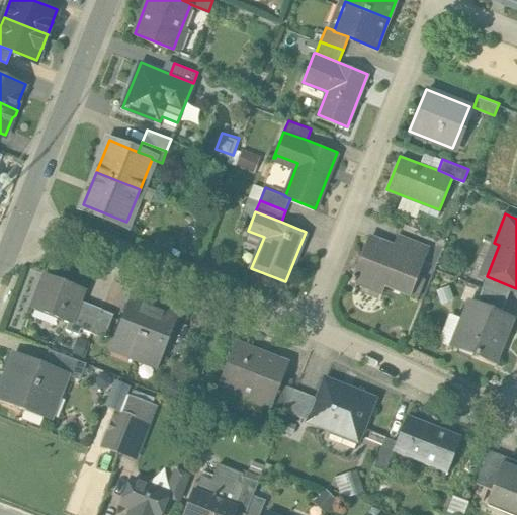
[(425,256),(403,248),(404,247),(381,238),(380,241),(368,237),(351,279),(362,283),(365,275),(411,293),(425,256)]
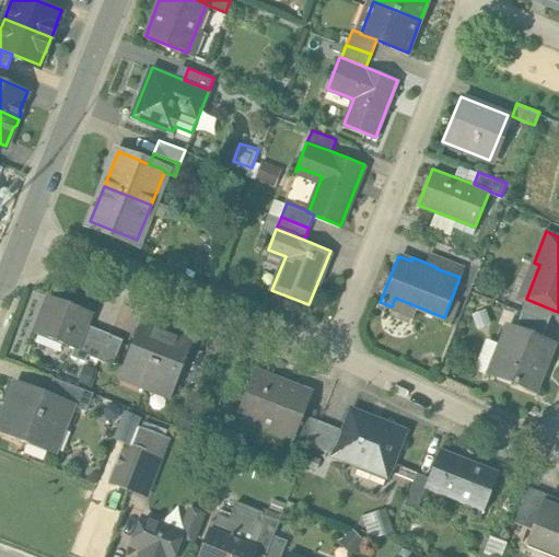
[(464,265),(440,256),(437,267),(435,268),(459,277),(464,265)]
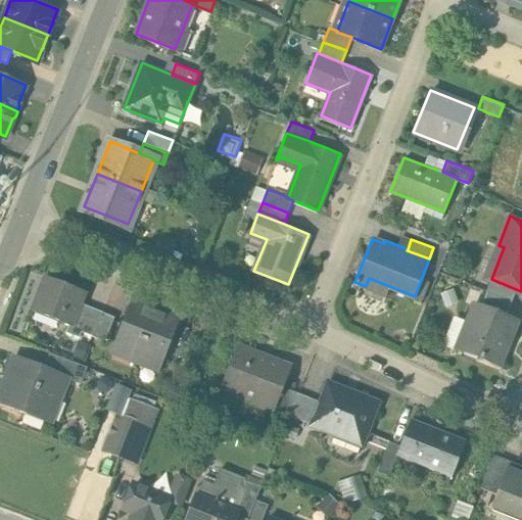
[(85,290),(47,276),(33,310),(69,324),(66,332),(80,337),(82,331),(92,306),(80,301),(85,290)]
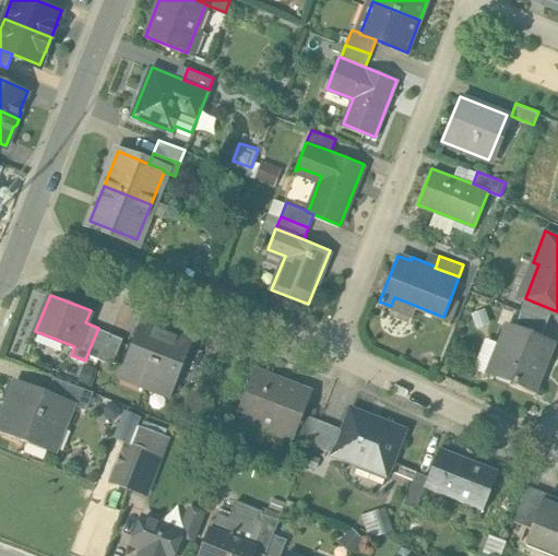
[(551,309),(525,298),(521,310),(547,321),(551,309)]
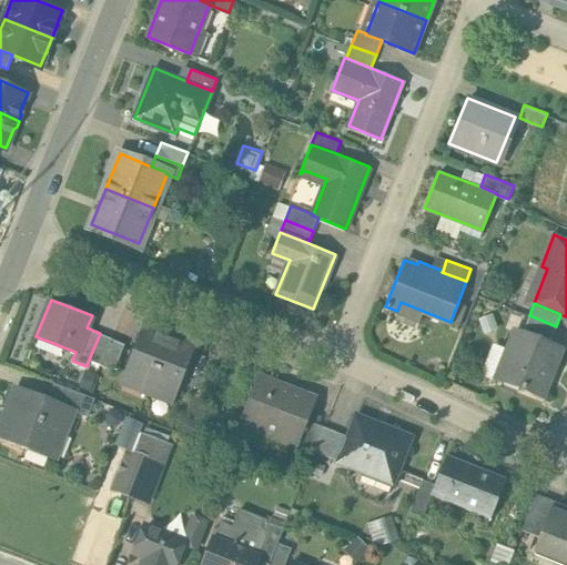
[(556,326),(529,315),(523,330),(549,341),(556,326)]
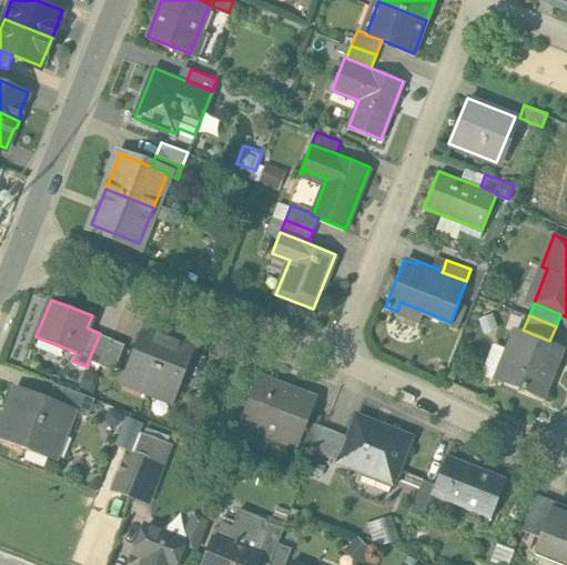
[(144,321),(120,383),(147,394),(172,332),(144,321)]
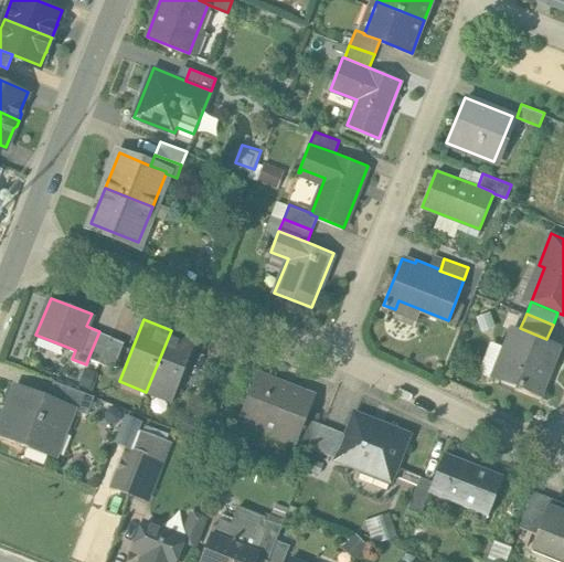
[(520,328),(513,326),(493,377),(539,394),(559,343),(546,339),(520,328)]
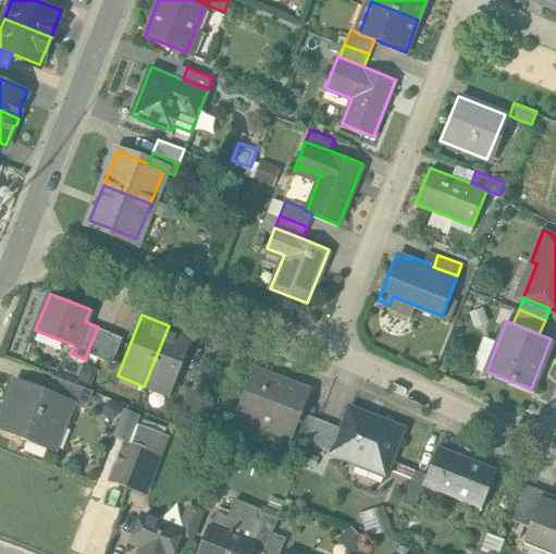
[(169,325),(144,386),(170,396),(194,335),(169,325)]
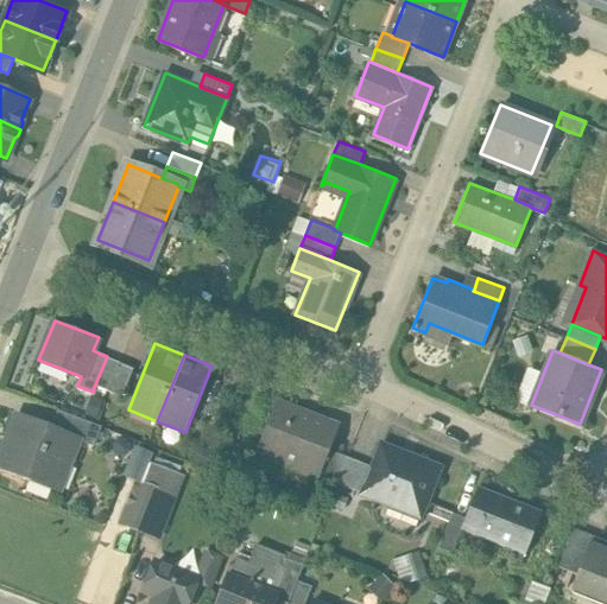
[(107,356),(95,385),(108,389),(119,362),(107,356)]
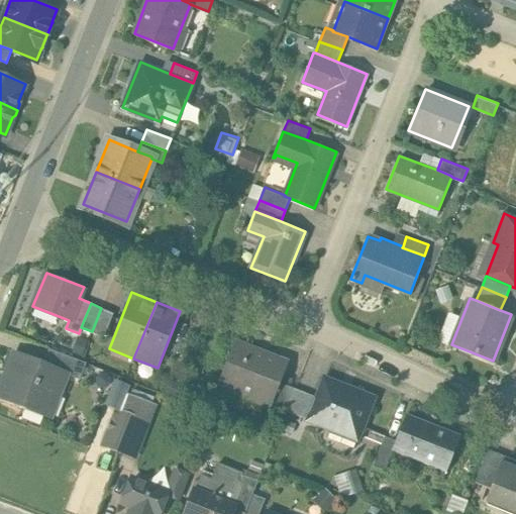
[(112,312),(101,308),(92,331),(103,336),(112,312)]
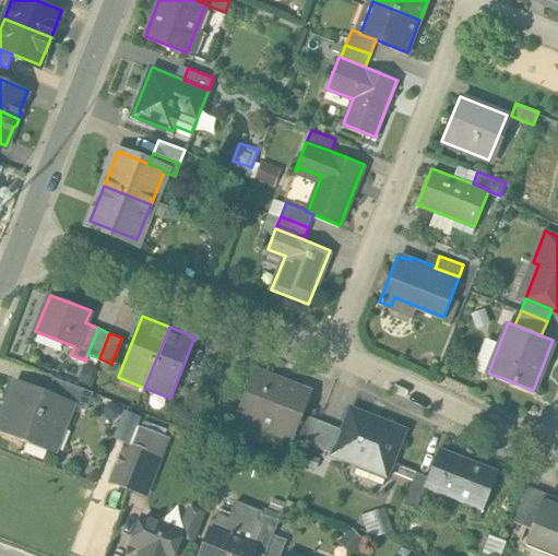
[(310,392),(253,370),(236,415),(293,436),(303,412),(310,392)]
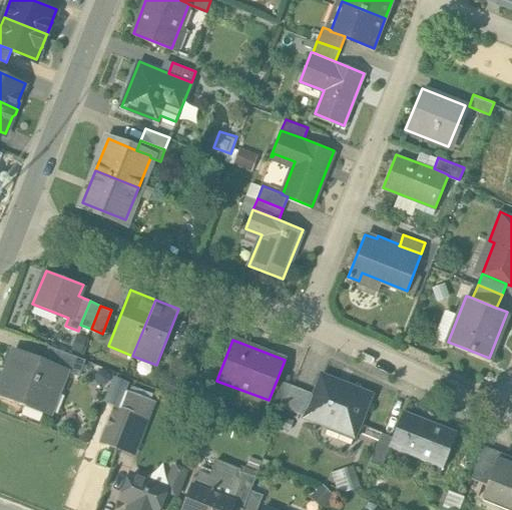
[(86,359),(49,345),(43,360),(62,367),(62,368),(80,375),(86,359)]
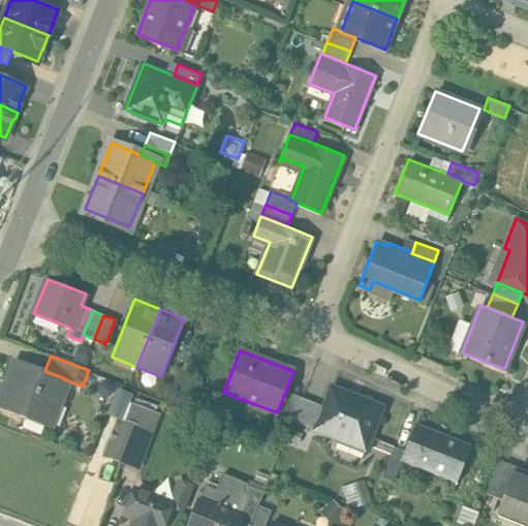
[(44,371),(16,360),(0,399),(0,406),(45,425),(64,379),(64,378),(44,371)]
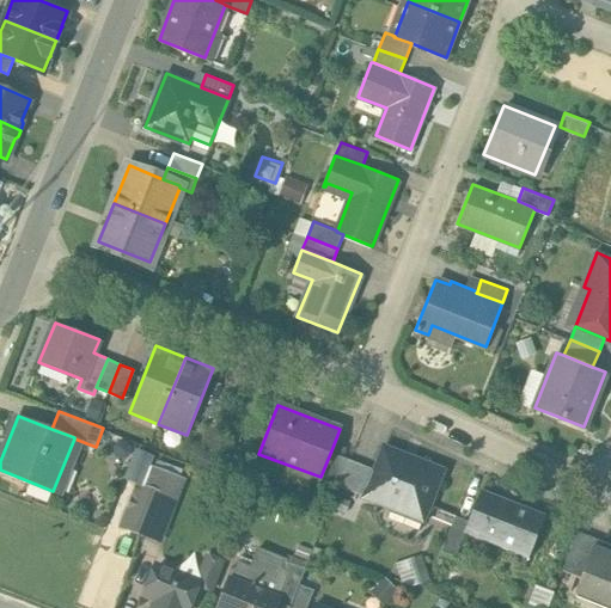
[(443,467),(384,446),(374,467),(365,495),(423,517),(443,467)]
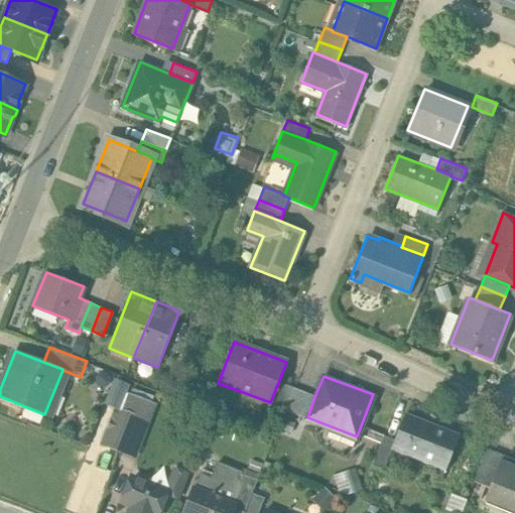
[(106,401),(116,405),(122,408),(132,384),(115,377),(106,401)]
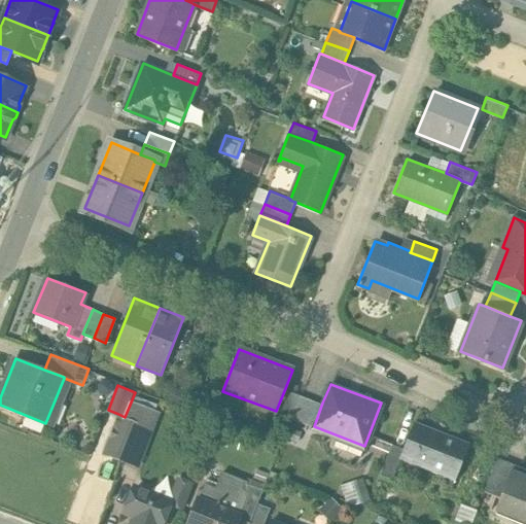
[(301,394),(285,388),(276,411),(292,417),(301,394)]
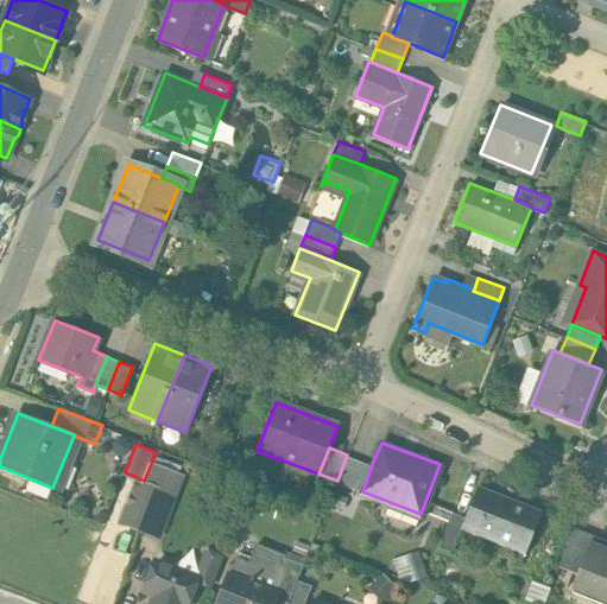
[(372,464),(347,455),(337,481),(362,491),(372,464)]
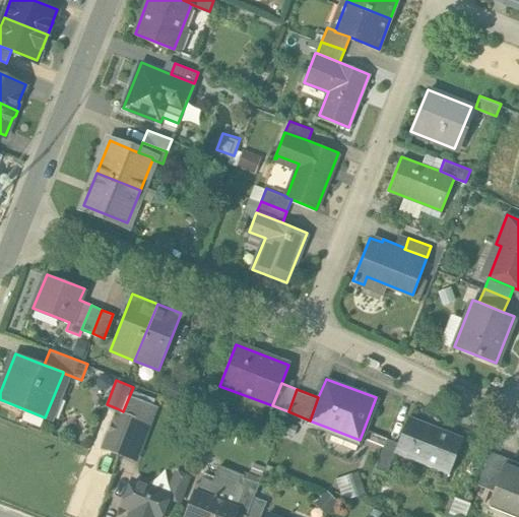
[(123,411),(117,408),(103,445),(135,457),(144,434),(143,433),(147,421),(123,411)]
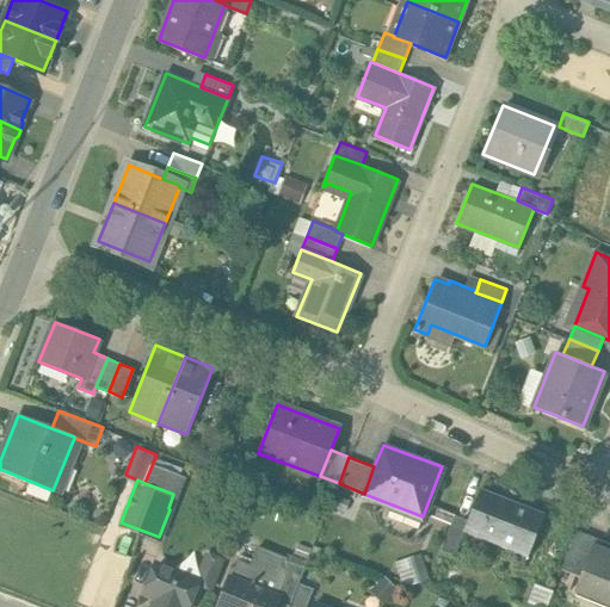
[(543,513),(480,487),(468,518),(463,528),(466,528),(528,553),(543,513)]
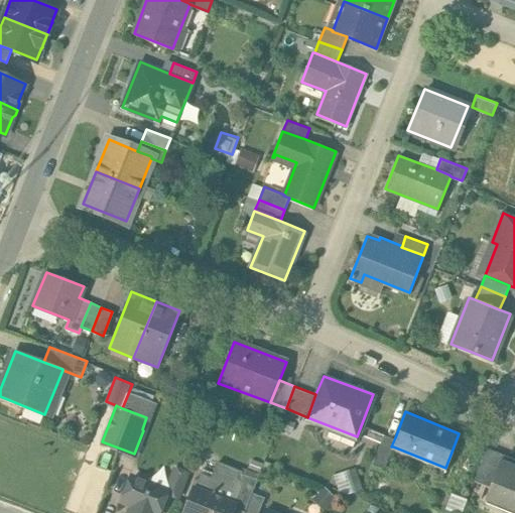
[(384,433),(373,463),(385,468),(393,446),(391,446),(395,437),(384,433)]
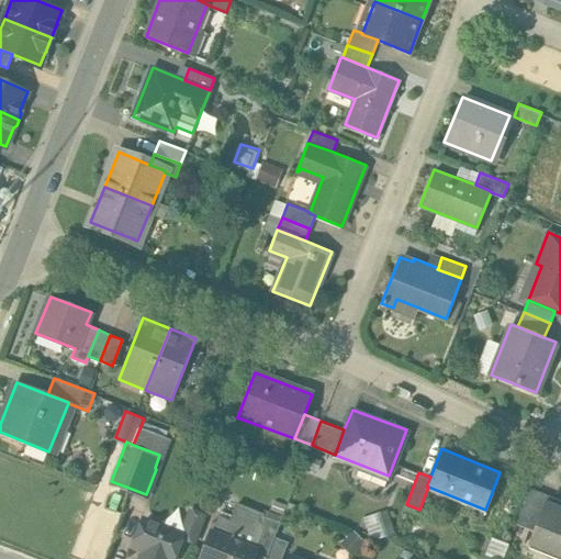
[(545,500),(528,493),(517,522),(534,528),(545,500)]
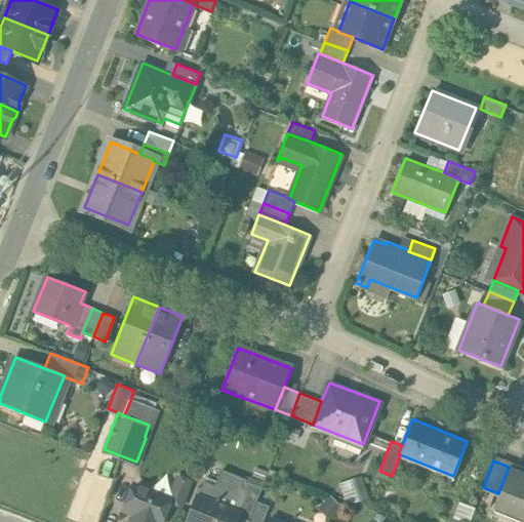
[(523,472),(509,467),(498,493),(493,508),(523,519),(523,472)]
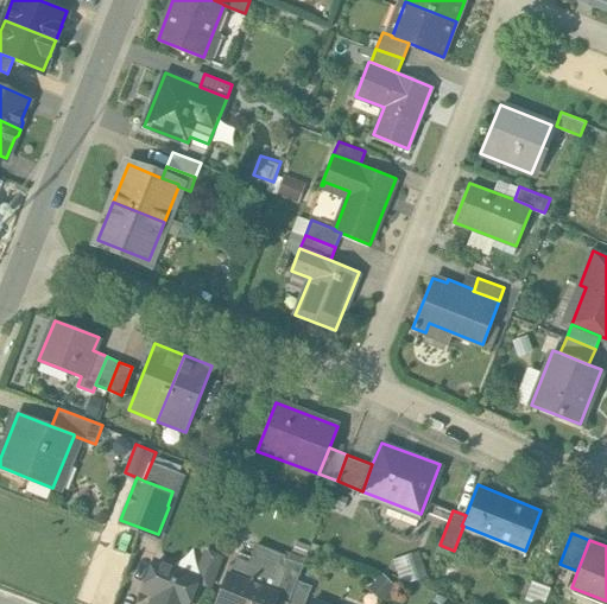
[(251,555),(239,551),(235,561),(234,560),(216,603),(272,603),(276,598),(285,572),(279,570),(284,555),(285,555),(286,554),(257,541),(251,555)]
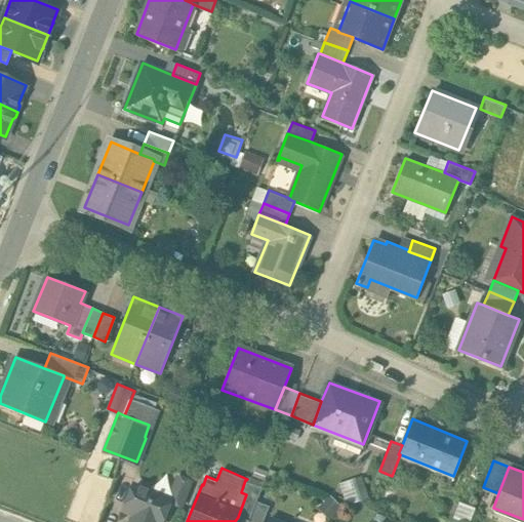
[(362,473),(339,479),(347,502),(368,494),(362,473)]
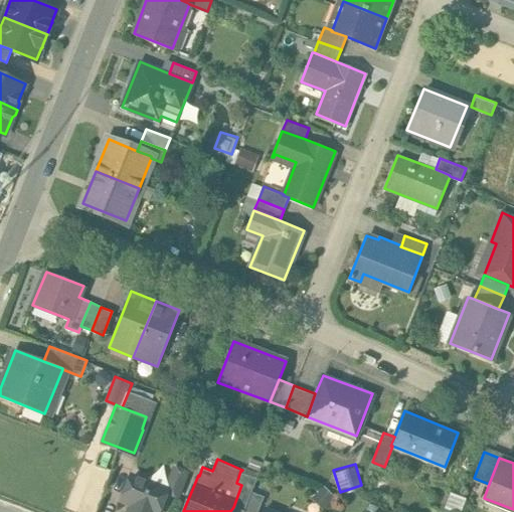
[(187,472),(175,467),(166,489),(167,489),(166,490),(178,495),(187,472)]
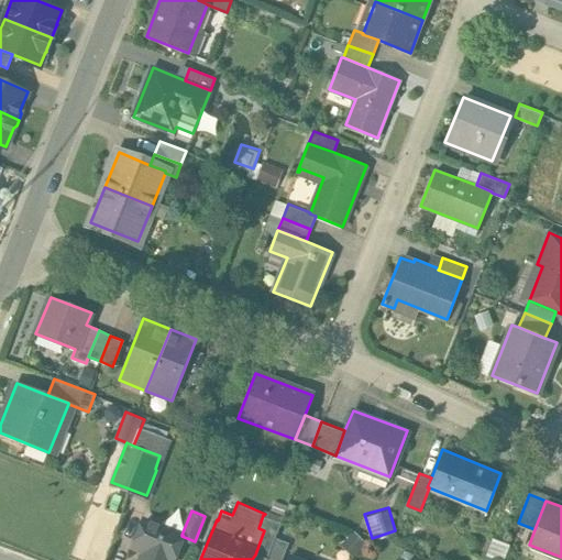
[(264,515),(263,515),(259,528),(264,530),(255,555),(267,559),(276,537),(282,523),(264,515)]
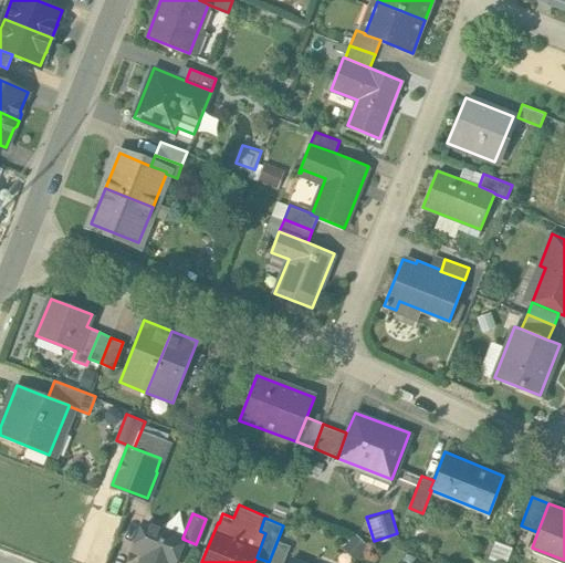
[(182,538),(145,522),(134,550),(145,553),(140,562),(168,562),(169,562),(173,562),(182,539),(184,538),(182,538)]
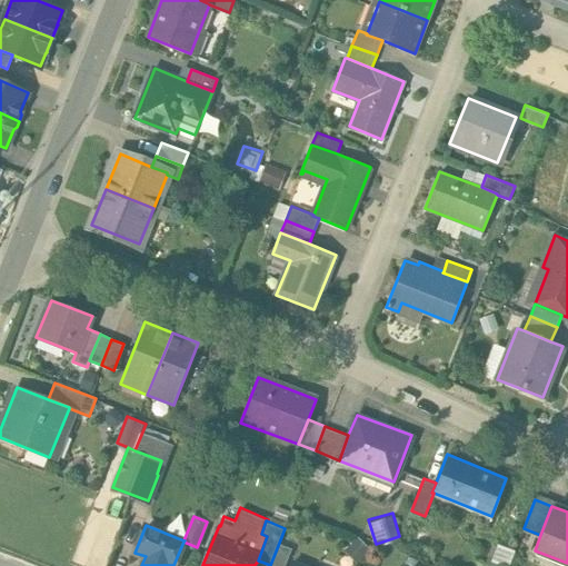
[(285,565),(292,547),(279,543),(270,565),(269,565),(285,565)]
